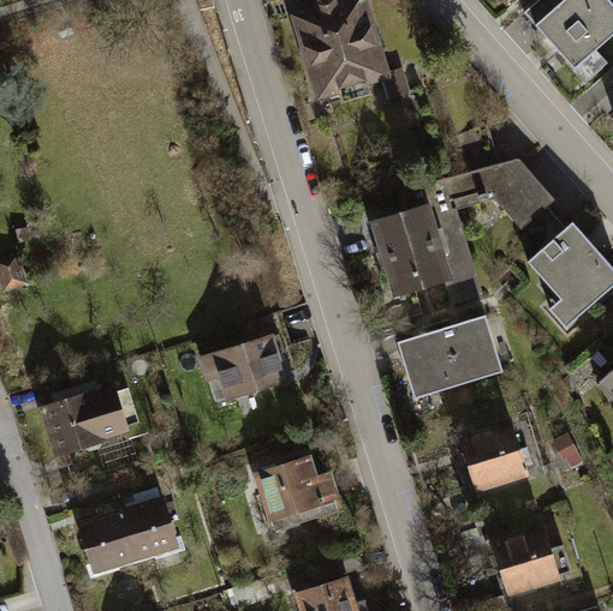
[(313,6),(290,13),(320,109),(386,89),(390,99),(409,93),(402,69),(391,71),(368,0),(315,0),(313,6)]
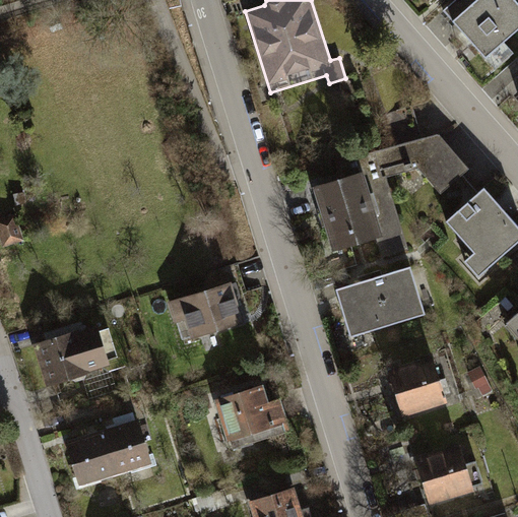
[(448,0),(439,8),(481,57),(517,23),(517,0),(448,0)]
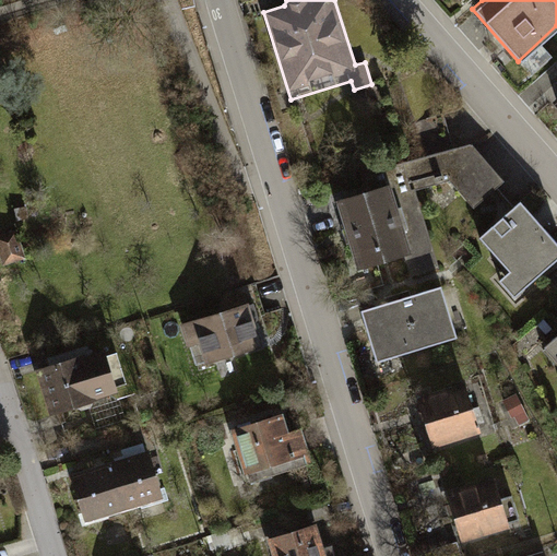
[(442,116),(415,123),(425,155),(452,148),(442,116)]
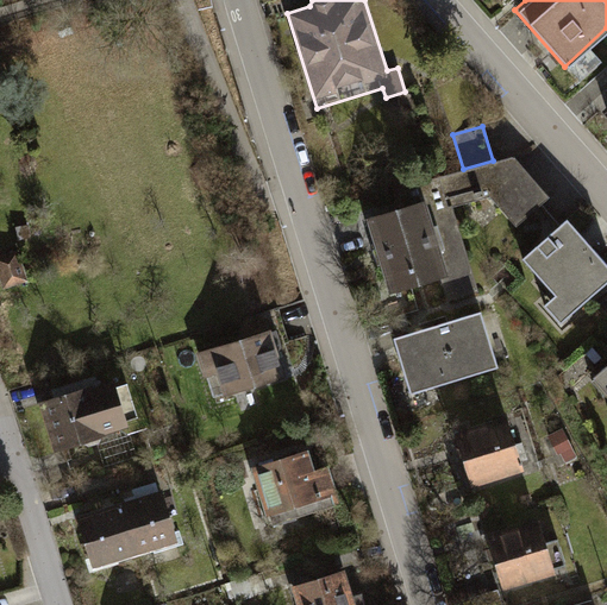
[(421,201),(364,220),(389,297),(443,279),(450,302),(480,292),(450,206),(490,191),(517,225),(549,196),(512,153),(493,161),(463,169),(417,186),(421,201)]
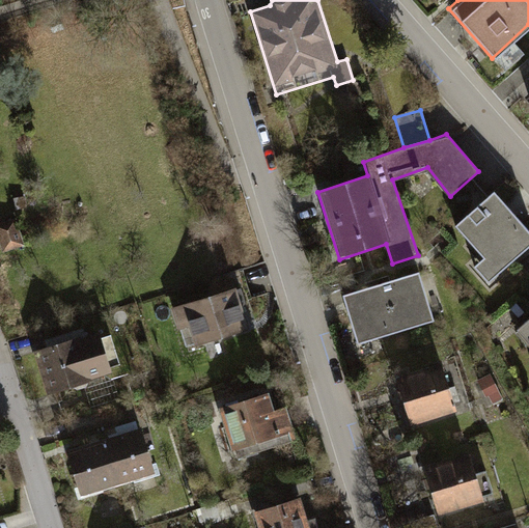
[(528,228),(493,189),(455,223),(483,255),(474,265),(488,279),(528,242),(528,228)]
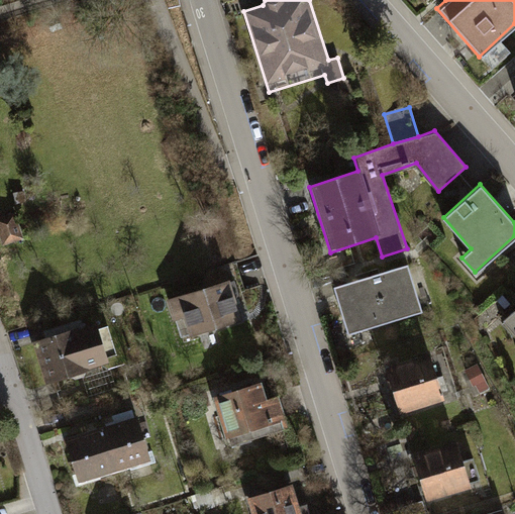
[(15,212),(0,215),(0,236),(2,244),(22,239),(15,212)]
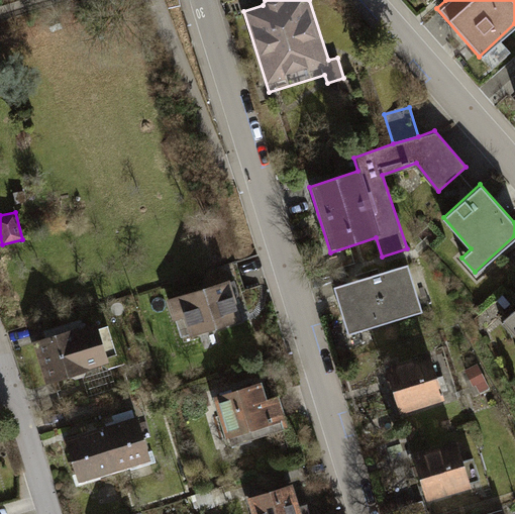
[(407,265),(334,287),(349,335),(422,313),(407,265)]
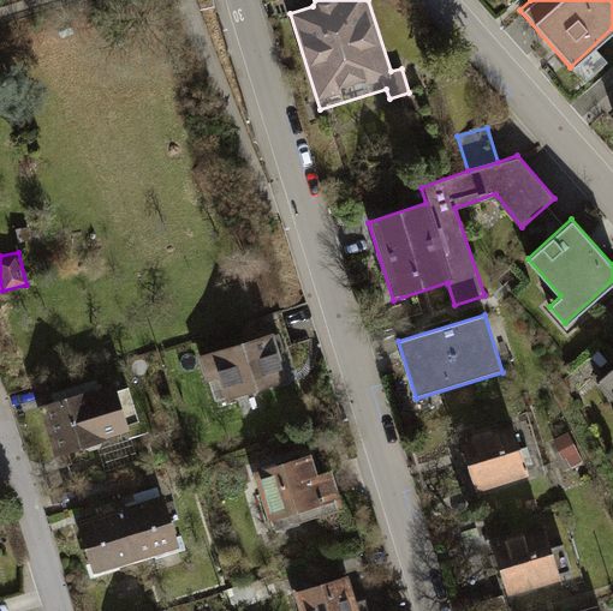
[(281,327),(197,355),(206,382),(209,381),(218,403),(298,377),(281,327)]
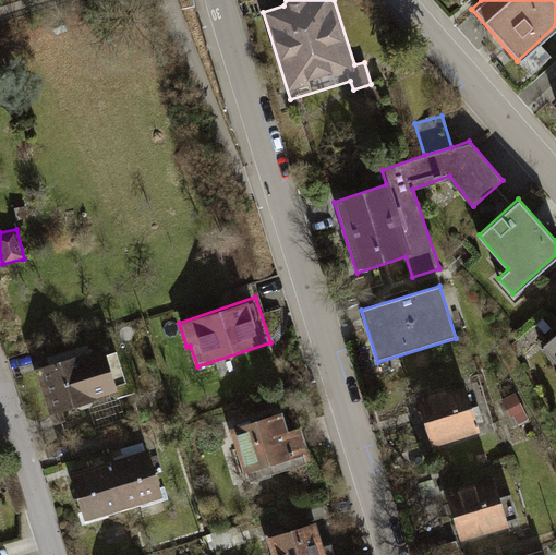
[(555,336),(543,349),(555,363),(555,362),(555,336)]
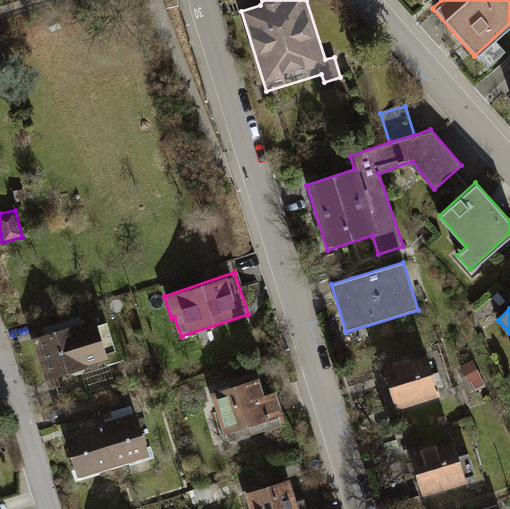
[(94,317),(30,334),(43,380),(70,373),(77,375),(85,372),(91,367),(89,360),(105,356),(104,353),(114,350),(106,321),(96,324),(94,317)]
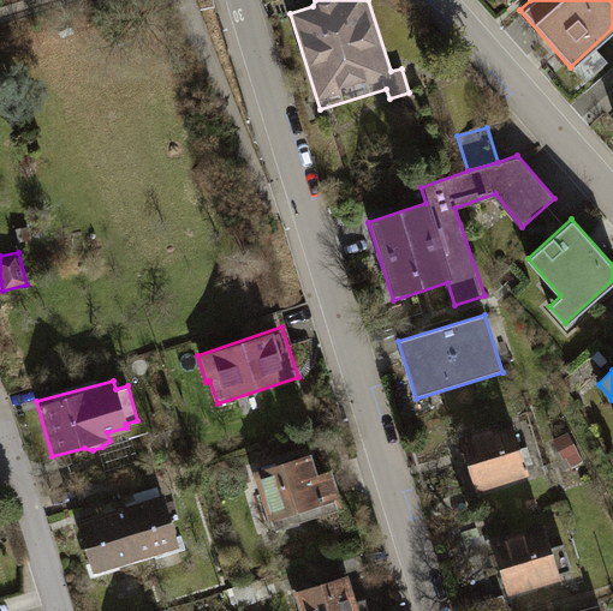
[(511,423),(460,439),(478,493),(529,477),(511,423)]
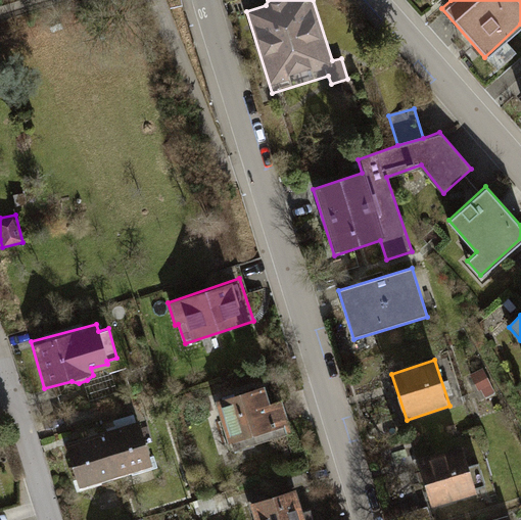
[(481,371),(472,376),(483,398),(492,393),(481,371)]
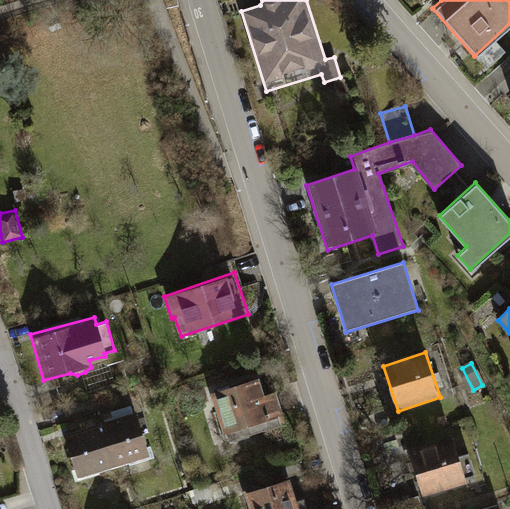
[(259,379),(211,393),(225,438),(283,421),(275,393),(265,396),(259,379)]
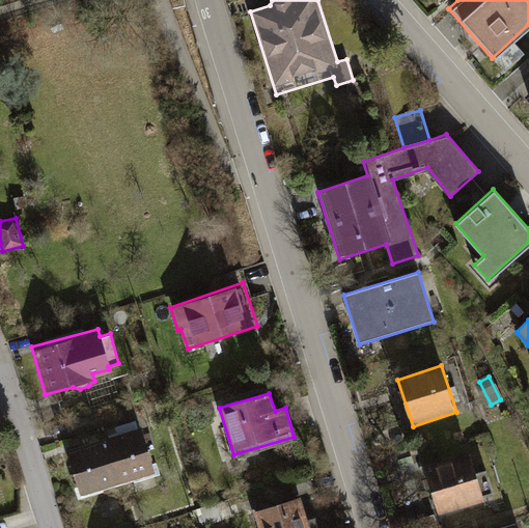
[(121,433),(104,438),(118,487),(160,474),(156,462),(150,464),(147,451),(155,449),(149,429),(141,432),(140,427),(133,429),(131,423),(119,426),(121,433)]
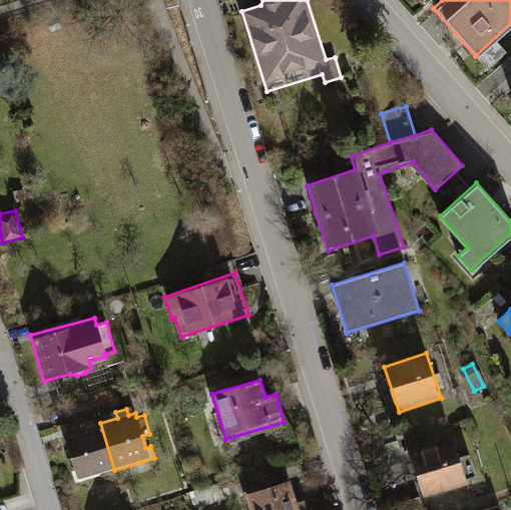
[(100,423),(66,432),(80,480),(114,470),(100,423)]
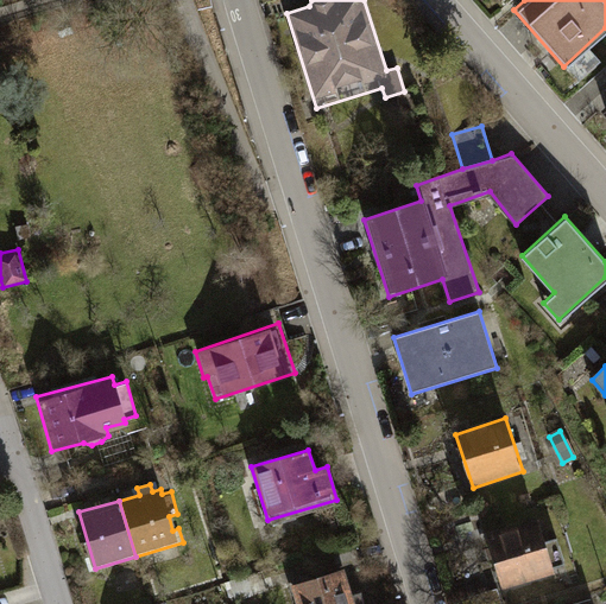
[(537,520),(486,536),(503,590),(555,573),(554,570),(566,566),(557,539),(544,542),(537,520)]
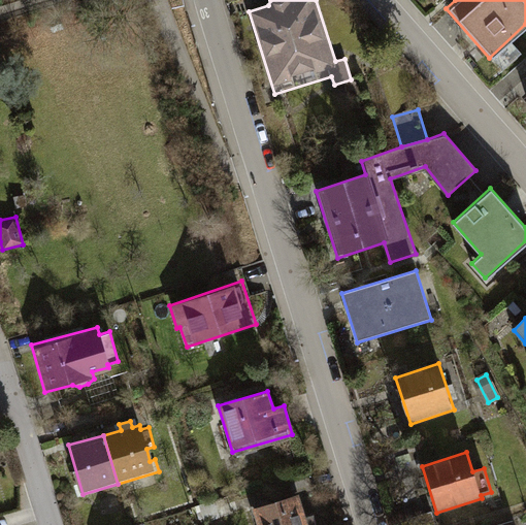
[(297,494),(253,506),(258,524),(315,524),(313,515),(303,517),(297,494)]
